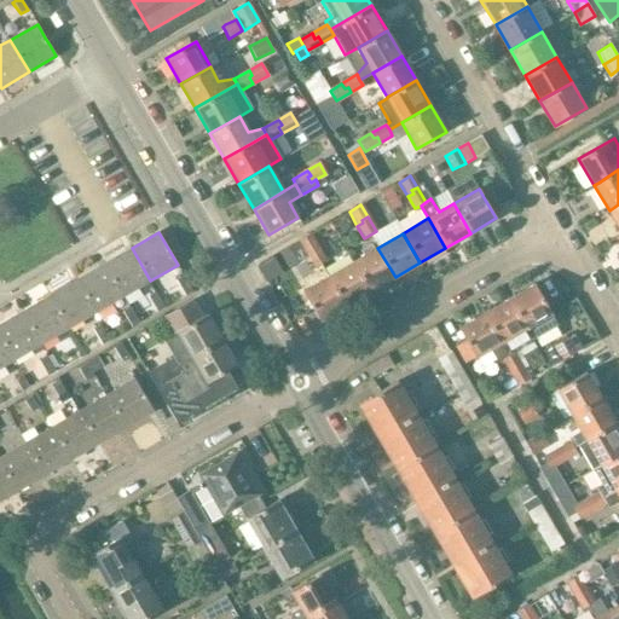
[(311,235),(299,242),(307,255),(313,252),(312,249),(318,246),(311,235)]
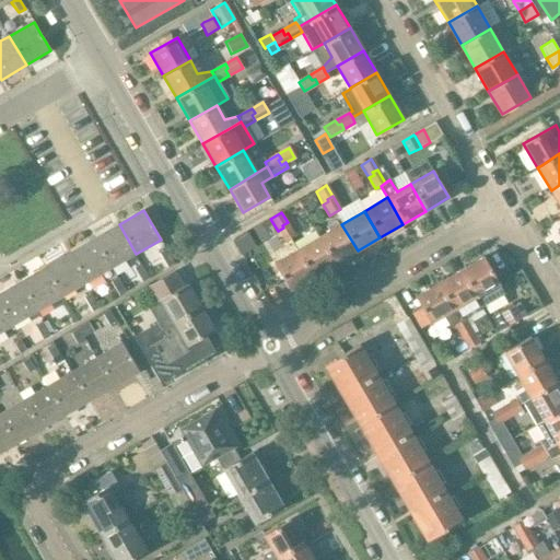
[(270,219),(263,224),(270,236),(278,232),(278,231),(270,219)]
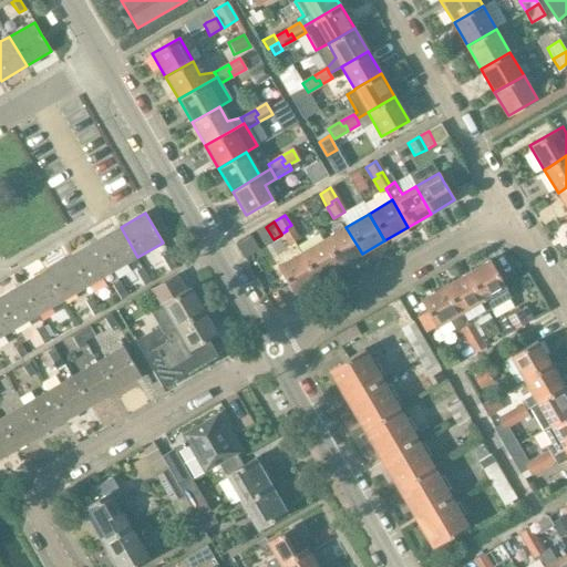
[(287,230),(281,234),(281,235),(288,245),(299,238),(291,225),(286,228),(287,230)]
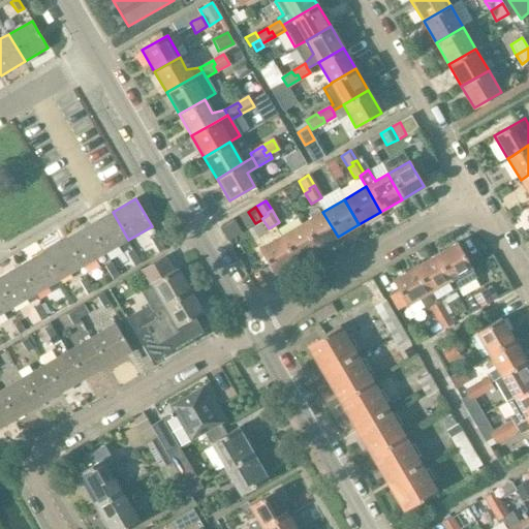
[(113,212),(89,226),(105,253),(128,240),(113,212)]
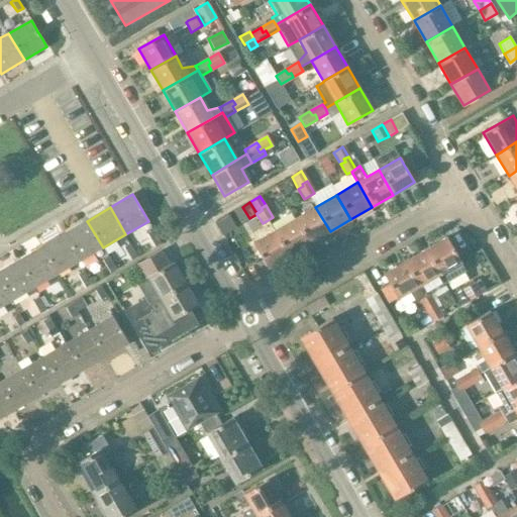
[(315,207),(295,219),(309,243),(330,231),(315,207)]
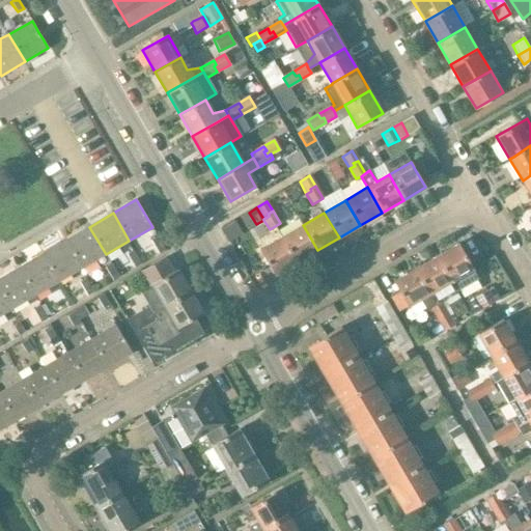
[(303,225),(281,238),(296,262),(317,250),(303,225)]
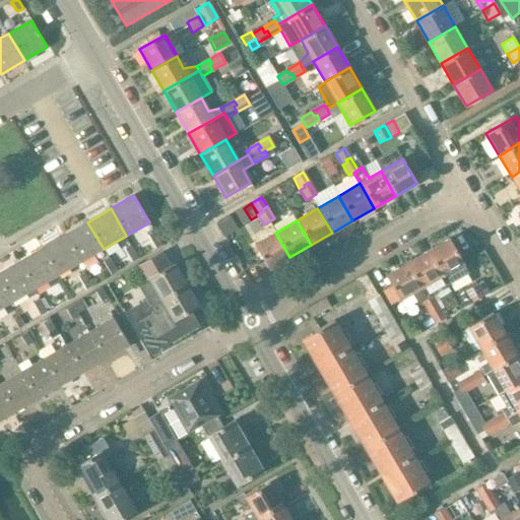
[(87,222),(65,236),(80,263),(104,249),(87,222)]
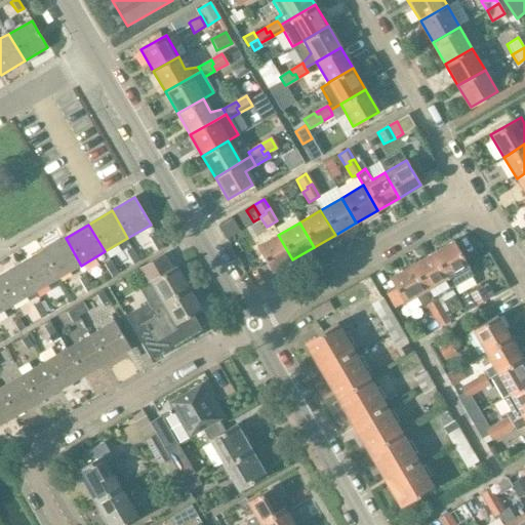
[(156,250),(163,247),(156,234),(149,237),(156,250)]
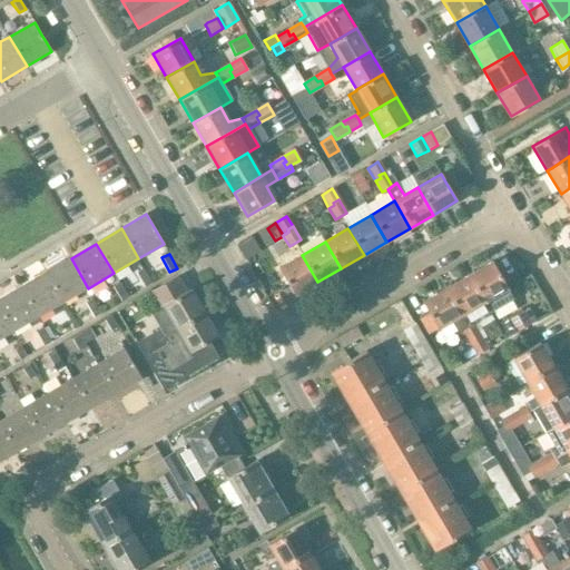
[(302,255),(278,268),(294,296),(317,282),(302,255)]
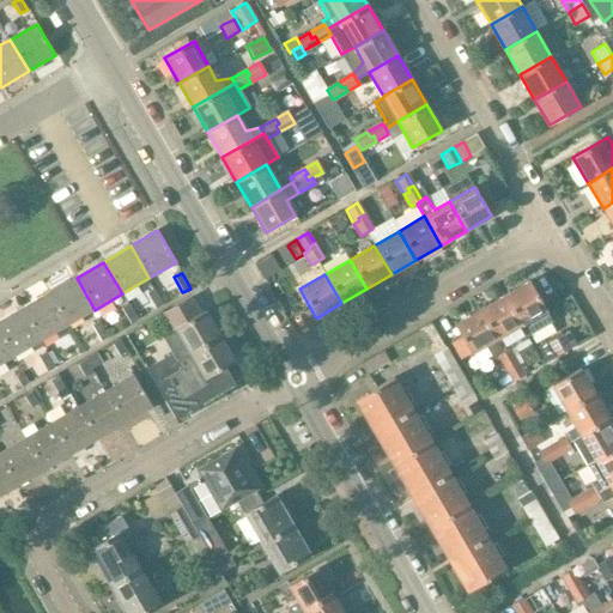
[(77,278),(49,293),(67,326),(95,310),(77,278)]
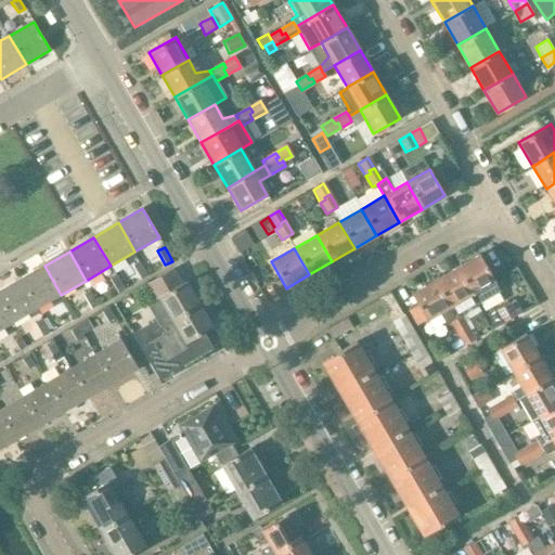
[(479,255),(456,268),(472,294),(478,305),(501,291),(494,281),(479,255)]
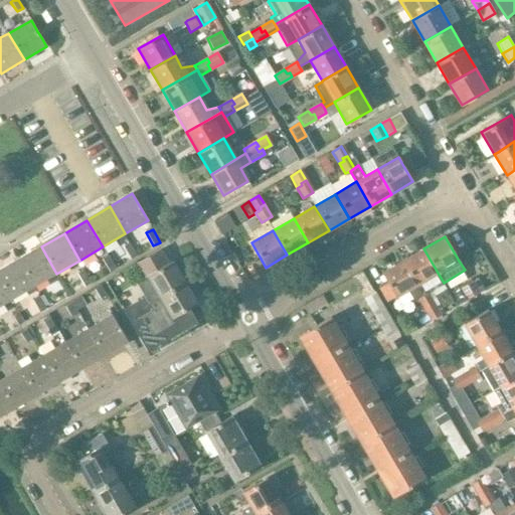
[(137,255),(129,243),(123,246),(131,260),(137,255)]
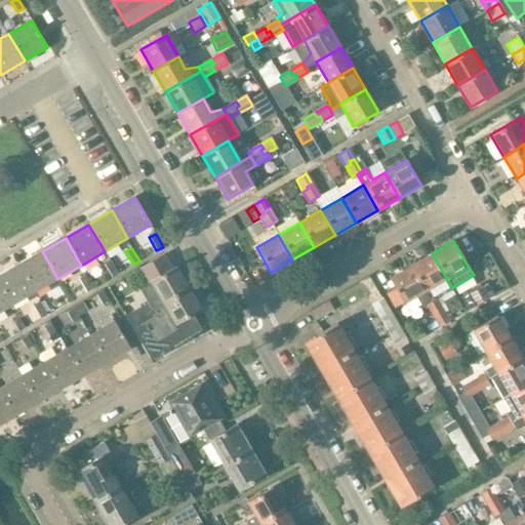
[(42,251),(18,265),(35,292),(57,279),(42,251)]
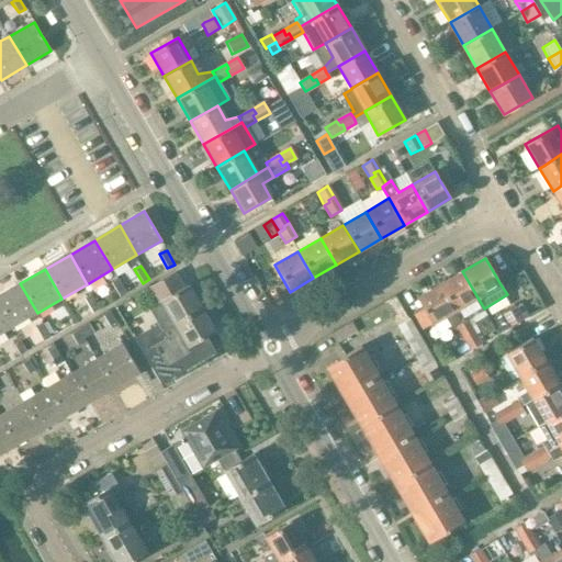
[(462,271),(439,284),(454,311),(461,323),(456,326),(463,339),(469,336),(468,333),(473,329),(468,319),(484,310),(478,298),(462,271)]
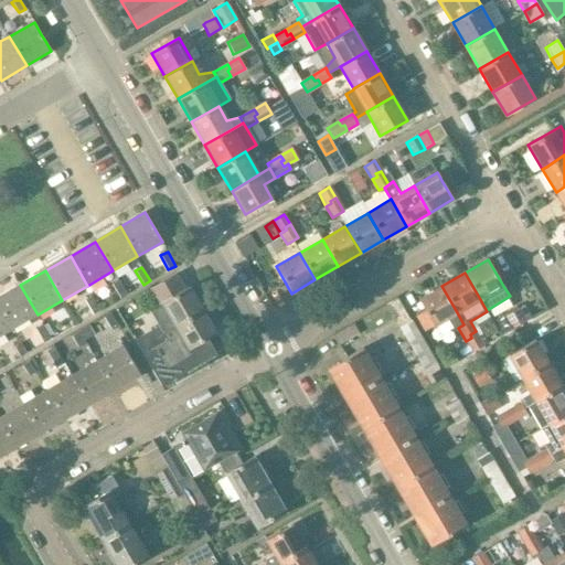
[(150,289),(159,306),(162,304),(176,326),(176,327),(202,310),(189,287),(184,289),(176,274),(150,289)]
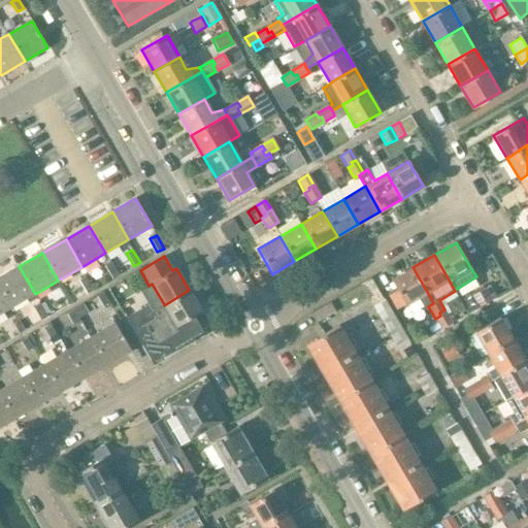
[(104,266),(111,278),(118,274),(110,262),(104,266)]
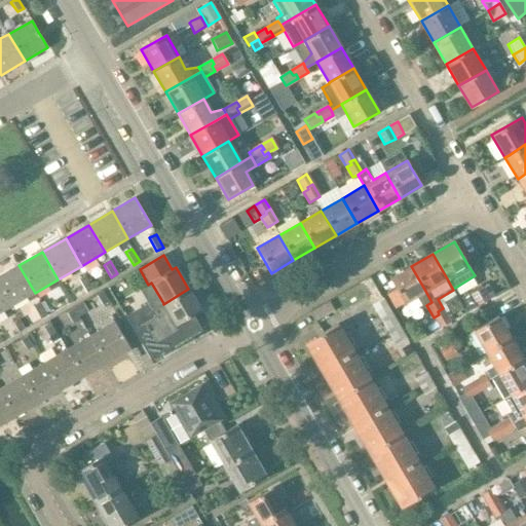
[(19,265),(0,276),(0,287),(11,306),(35,293),(19,265)]
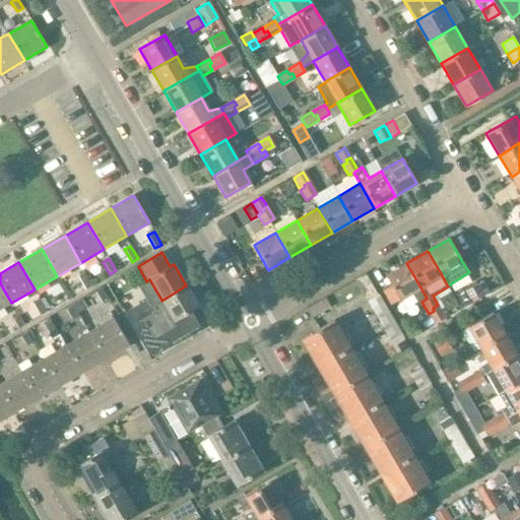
[(406,263),(385,275),(399,300),(411,293),(418,304),(421,302),(427,299),(420,287),(406,263)]
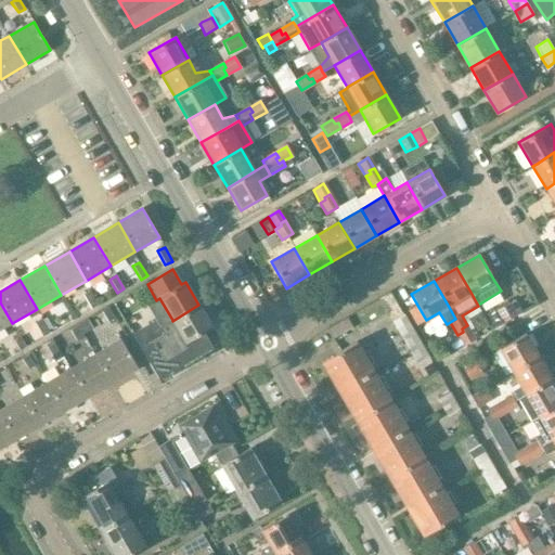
[(84,295),(91,308),(98,305),(90,291),(84,295)]
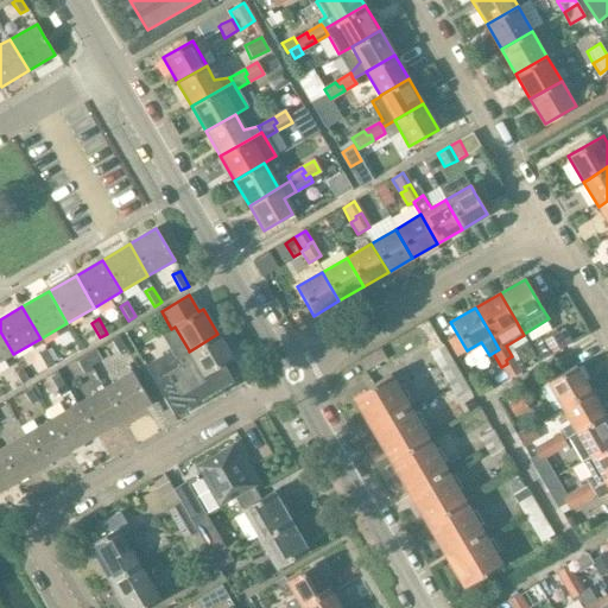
[(0,361),(13,354),(0,331),(0,361)]
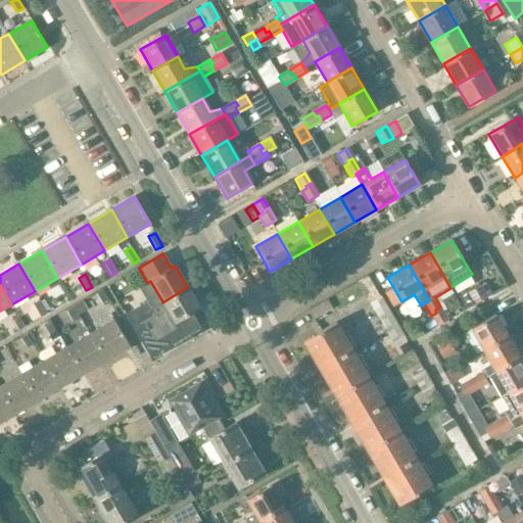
[(187,287),(162,302),(184,337),(199,329),(191,314),(199,308),(187,287)]
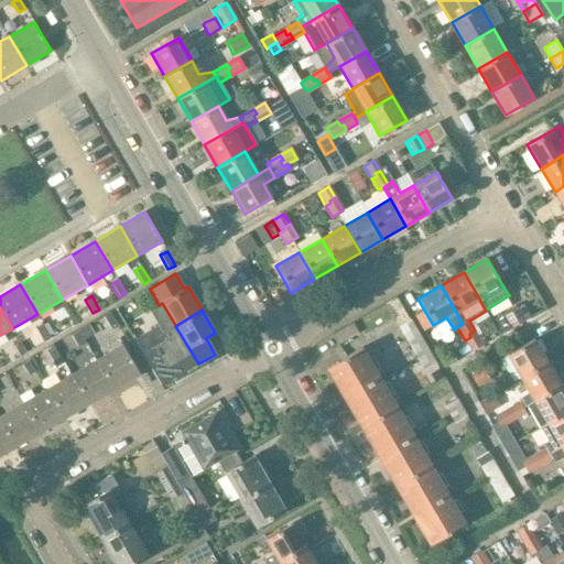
[(506,315),(513,327),(523,321),(517,310),(506,315)]
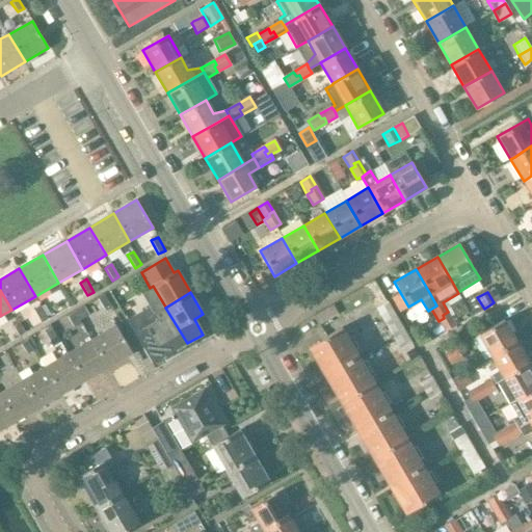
[(109,304),(104,295),(98,299),(103,309),(109,304)]
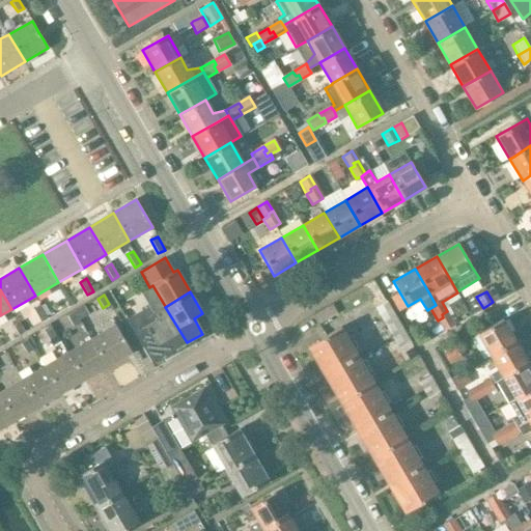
[(387,301),(375,307),(381,315),(392,309),(387,301)]
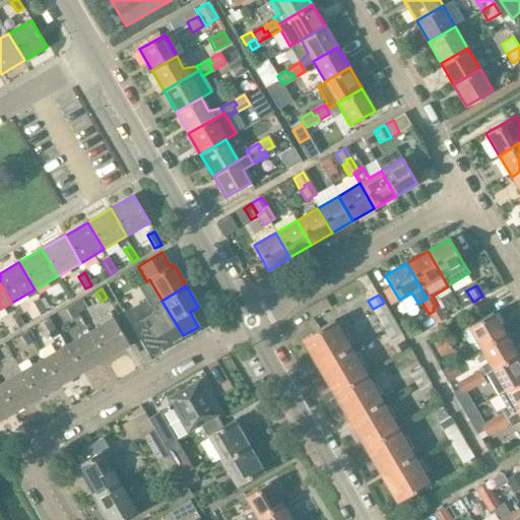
[(43,298),(39,300),(45,309),(48,307),(43,298)]
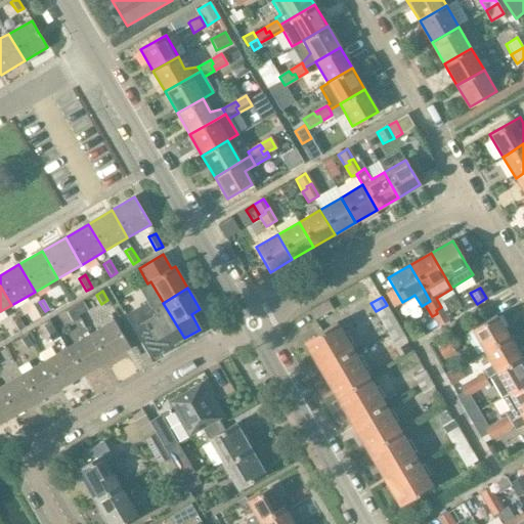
[(33,305),(40,318),(46,314),(45,311),(39,302),(33,305)]
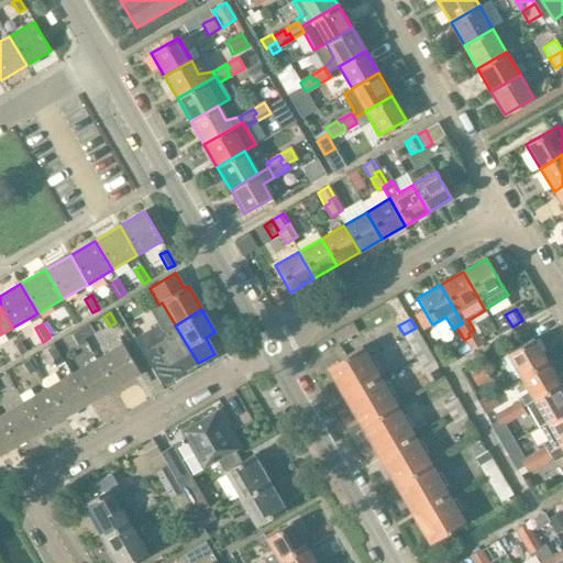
[(148,330),(135,338),(144,353),(162,384),(198,363),(175,326),(175,324),(163,331),(168,340),(154,348),(151,340),(153,338),(148,330)]
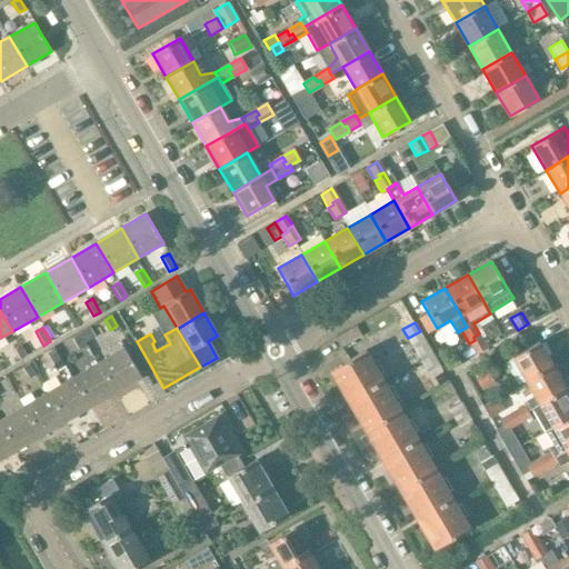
[(160,328),(150,333),(155,341),(152,343),(156,351),(170,343),(165,335),(160,328)]
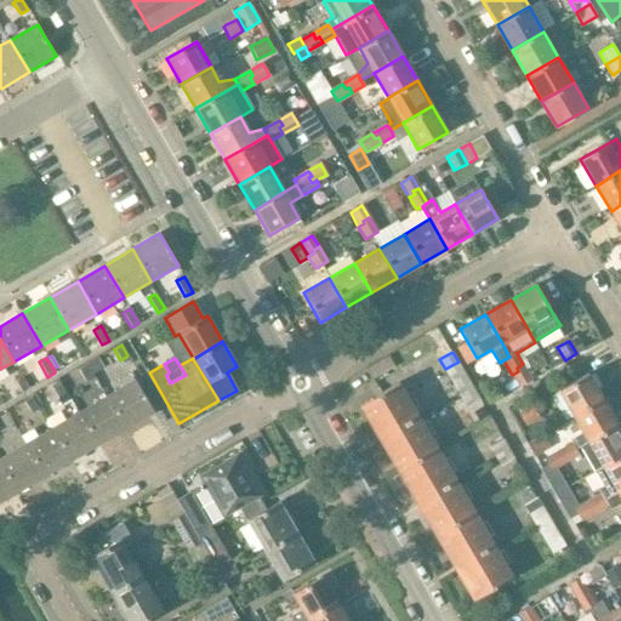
[(465,371),(459,362),(445,369),(451,380),(465,371)]
